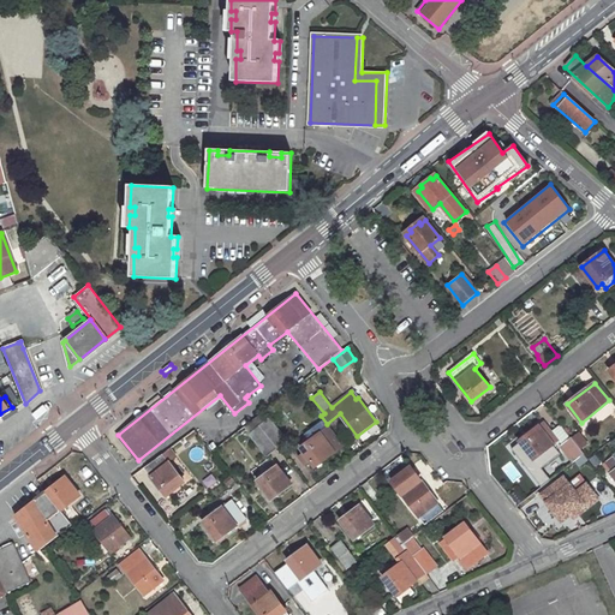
[(0,422),(16,412),(12,407),(0,413),(0,422)]
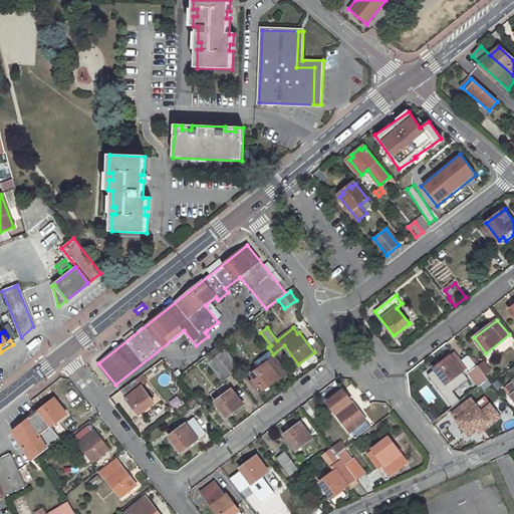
[(225,350),(217,356),(232,374),(240,368),(225,350)]
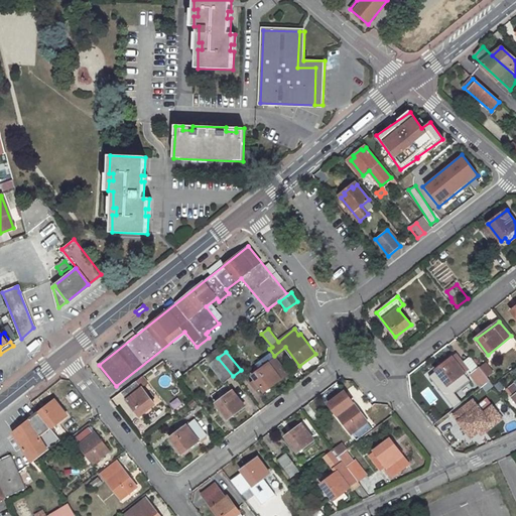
[(218,358),(209,365),(224,383),(233,376),(218,358)]
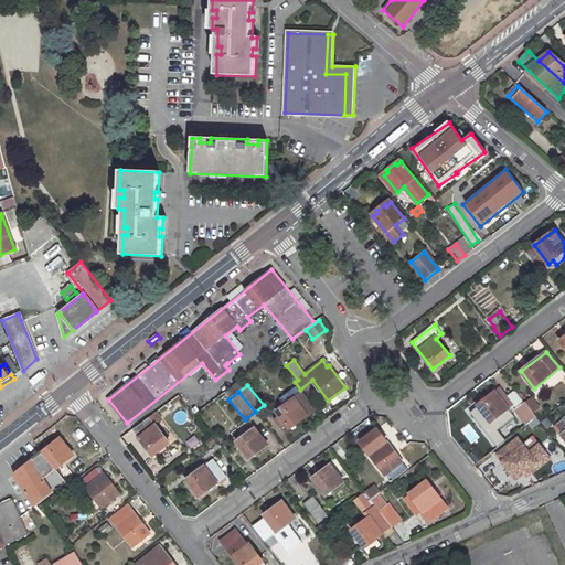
[(302,392),(276,412),(289,429),(315,409),(302,392)]
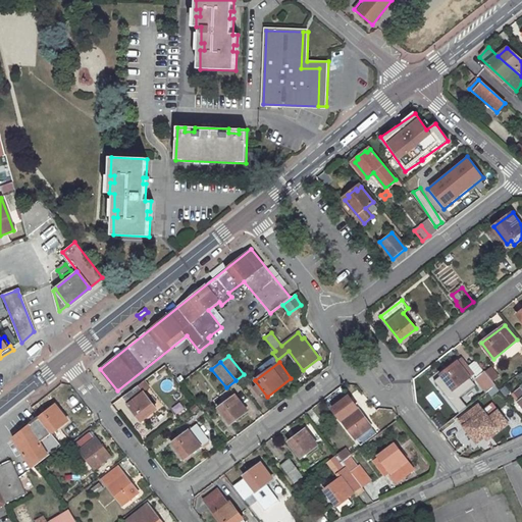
[(457,362),(440,374),(453,390),(469,377),(457,362)]
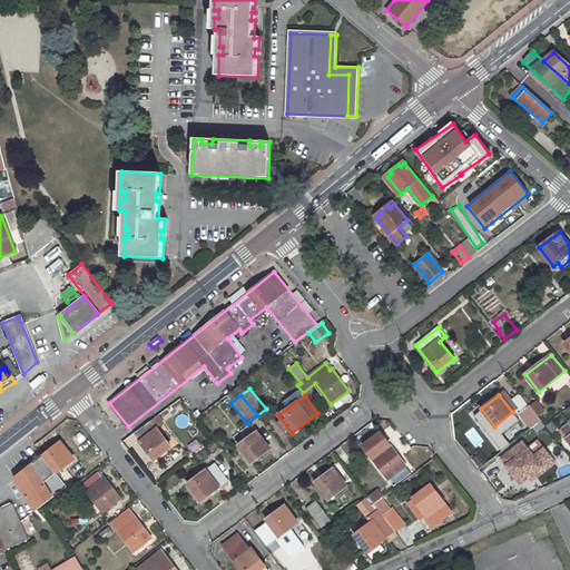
[(529,405),(519,413),(531,430),(541,422),(529,405)]
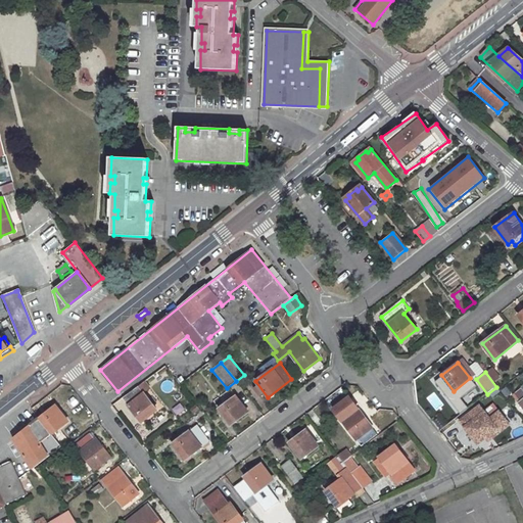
[(138,386),(124,397),(130,406),(129,407),(141,422),(156,411),(138,386)]
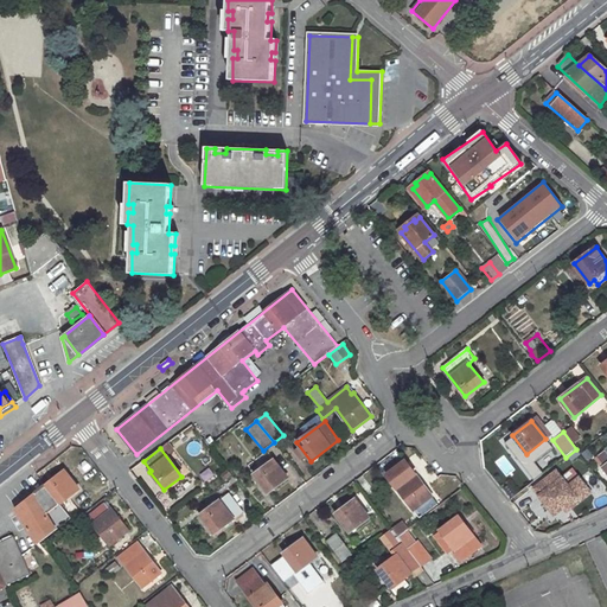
[(274,460),(254,474),(268,493),(288,478),(274,460)]
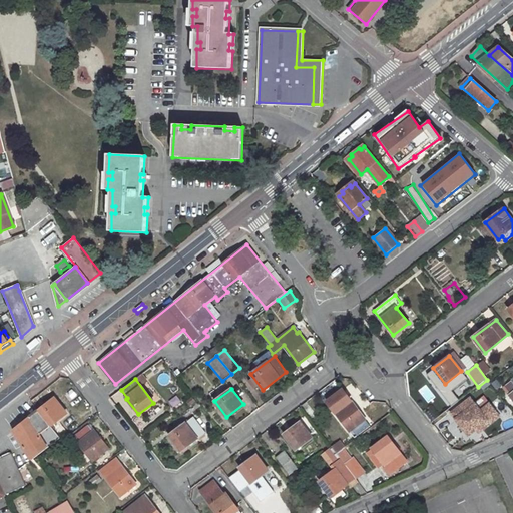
[(327,401),(331,406),(350,431),(365,419),(342,389),(327,401)]
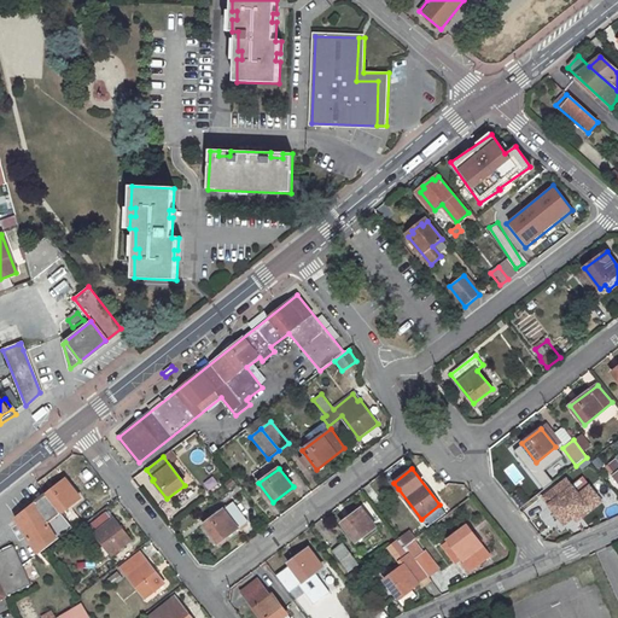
[(71,526),(60,513),(80,499),(65,481),(16,518),(38,554),(71,526)]
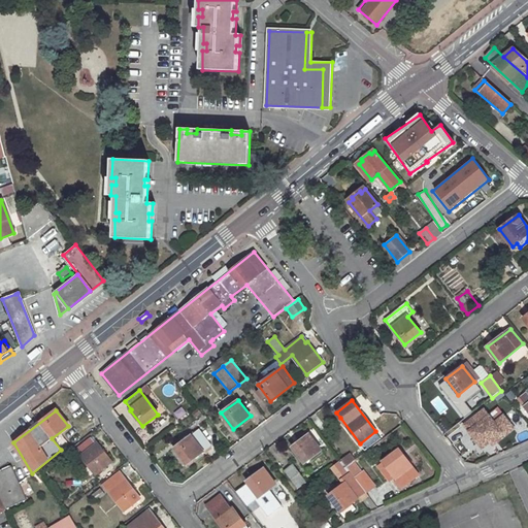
[(485,410),(465,426),(468,429),(488,414),(485,410)]
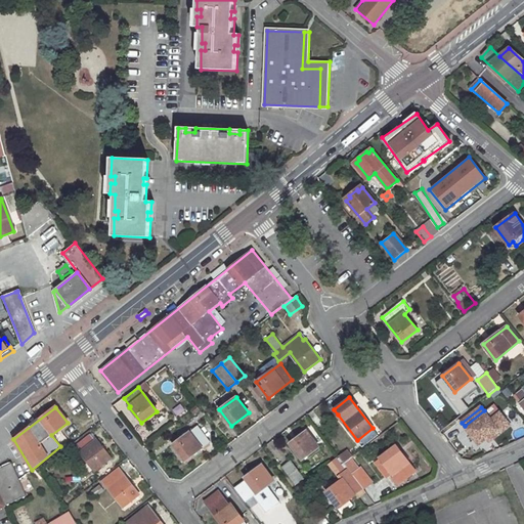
[(497,408),(488,417),(498,429),(501,432),(511,425),(497,408)]
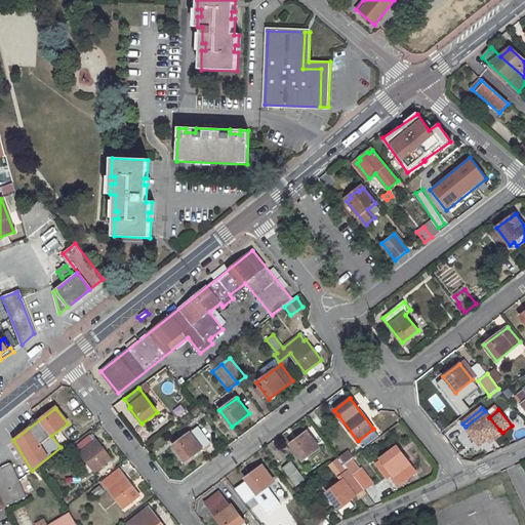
[(485,411),(466,427),(476,440),(479,444),(480,445),(488,439),(491,436),(499,430),(489,417),(485,411)]
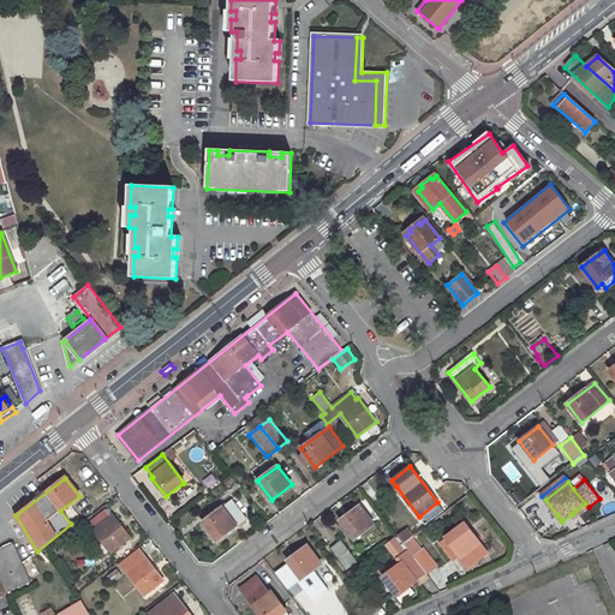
[(231,501),(202,523),(216,541),(245,519),(231,501)]
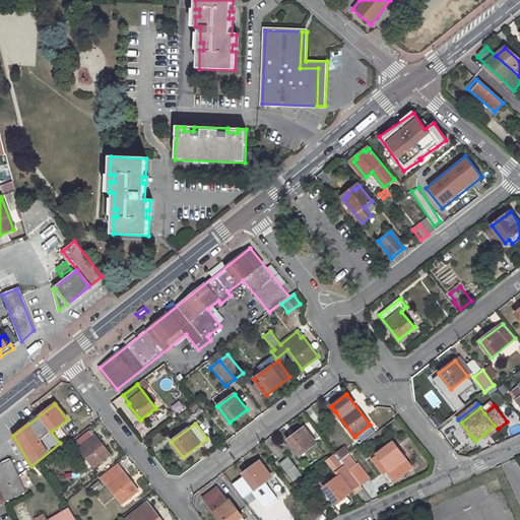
[(294,437),(287,441),(300,456),(316,443),(305,428),(298,434),(294,437)]
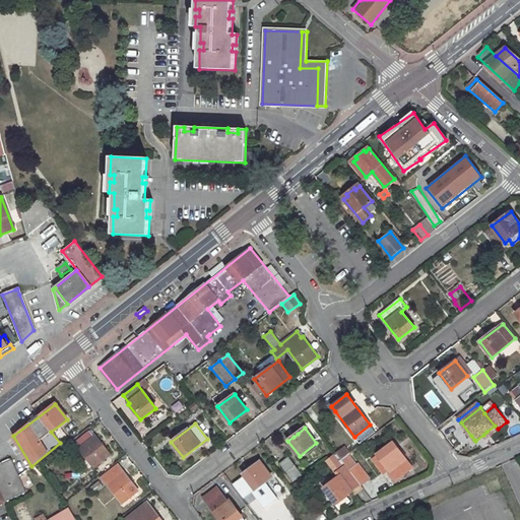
[(89,431),(75,442),(80,448),(79,449),(94,467),(110,455),(95,436),(94,437),(89,431)]
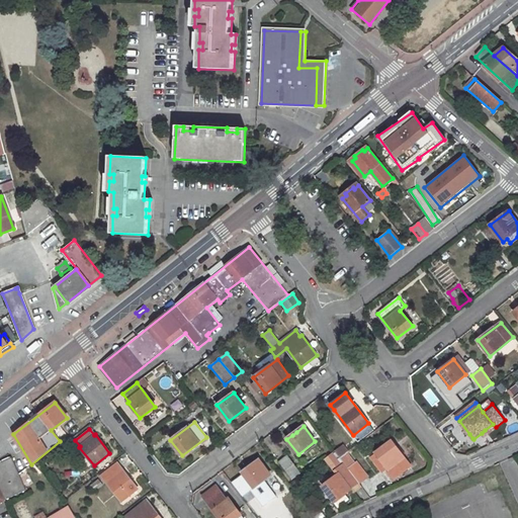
[(410,465),(392,441),(375,452),(370,456),(382,471),(387,467),(395,478),(410,465)]
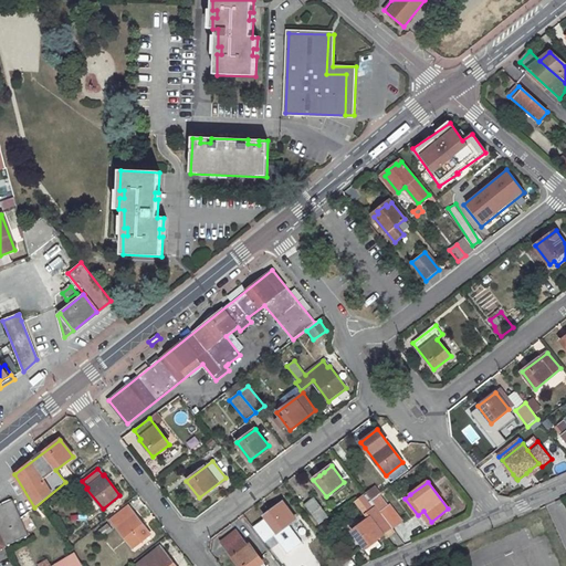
[(375,485),(365,493),(370,500),(376,506),(374,507),(367,499),(359,503),(367,513),(370,517),(353,531),(366,548),(384,535),(392,528),(391,528),(379,512),(386,507),(377,495),(380,493),(375,485)]
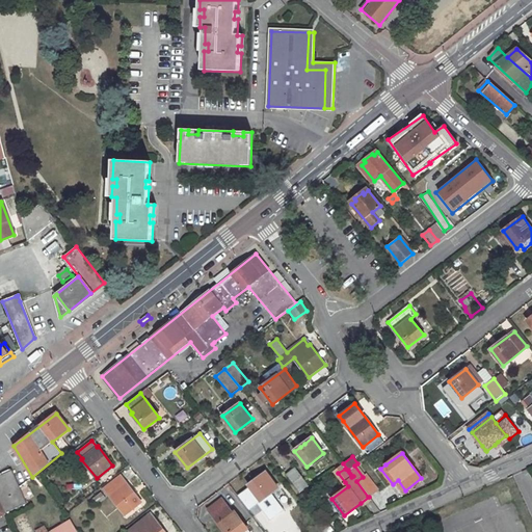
[(295,468),(282,478),(295,495),(299,491),(300,493),(309,485),(295,468)]
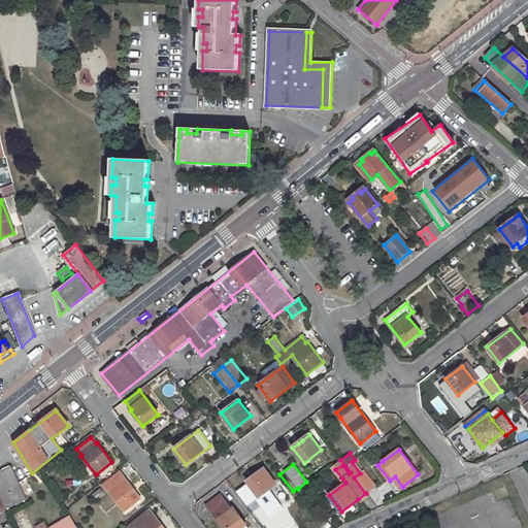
[(12,467),(0,471),(0,497),(5,508),(27,499),(12,467)]
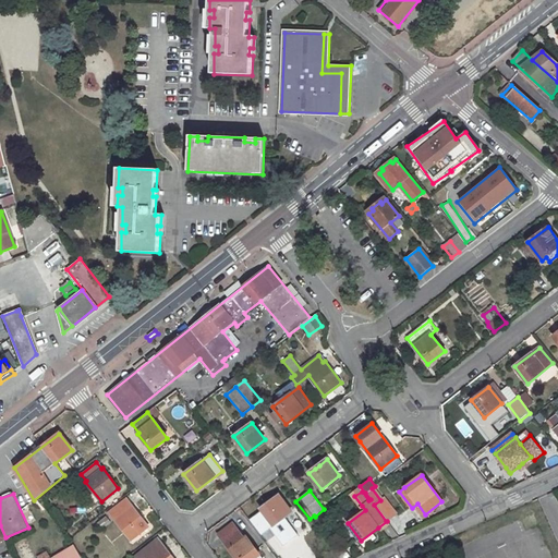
[(279,495),(262,509),(263,510),(271,523),(274,525),(291,512),(279,495)]
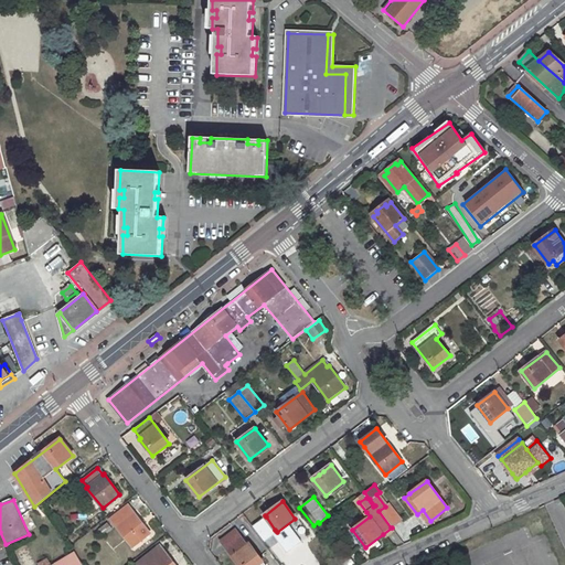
[(128,504),(110,519),(132,547),(150,533),(128,504)]
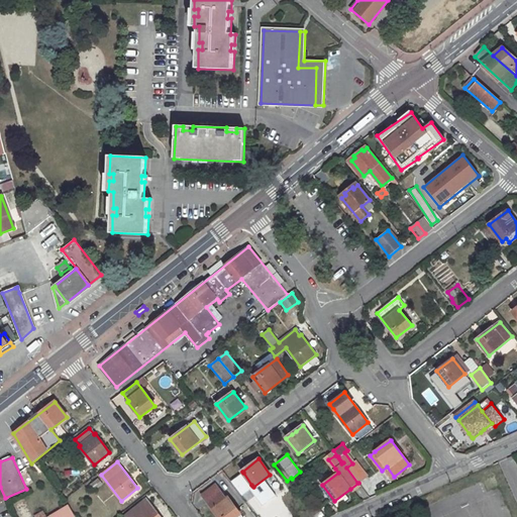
[(367,476),(355,461),(352,463),(346,468),(357,483),(367,476)]
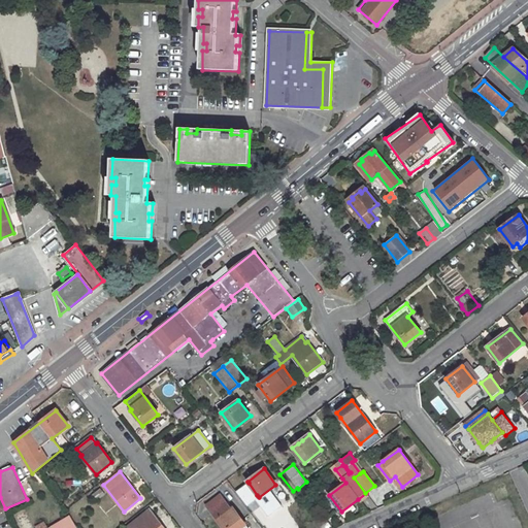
[(249,483),(240,489),(251,501),(257,495),(249,483)]
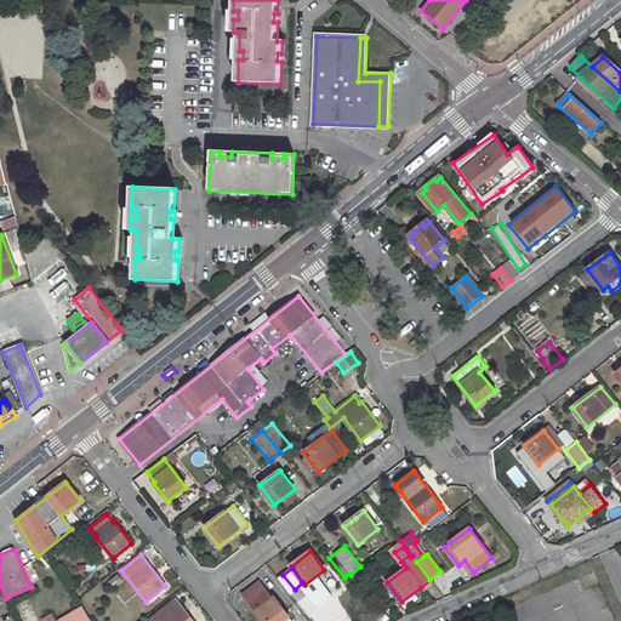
[(119,575),(108,584),(113,590),(124,581),(119,575)]
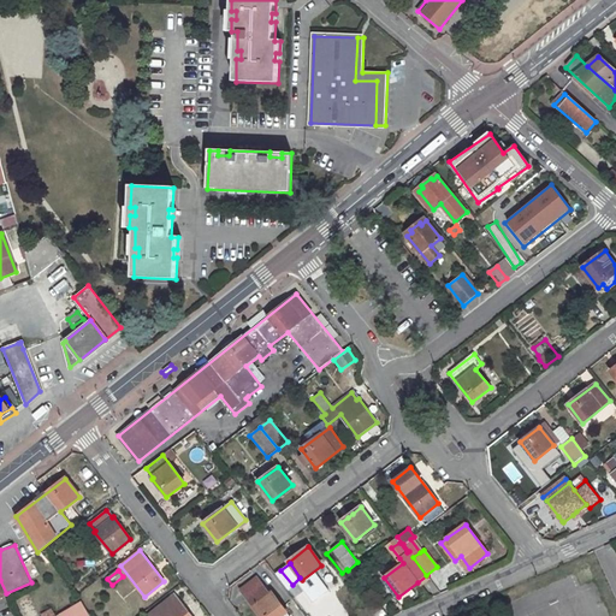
[(427,575),(418,582),(421,586),(430,580),(427,575)]
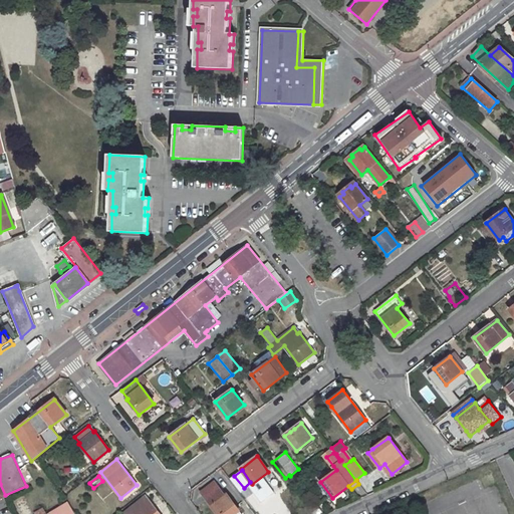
[(215,482),(201,493),(206,499),(220,489),(215,482)]
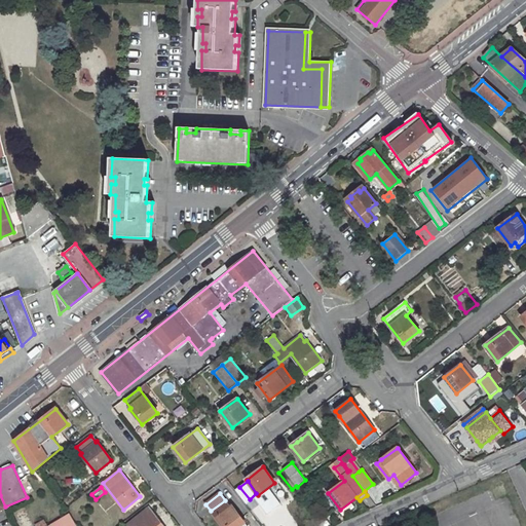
[(225,500),(211,511),(216,518),(230,508),(225,500)]
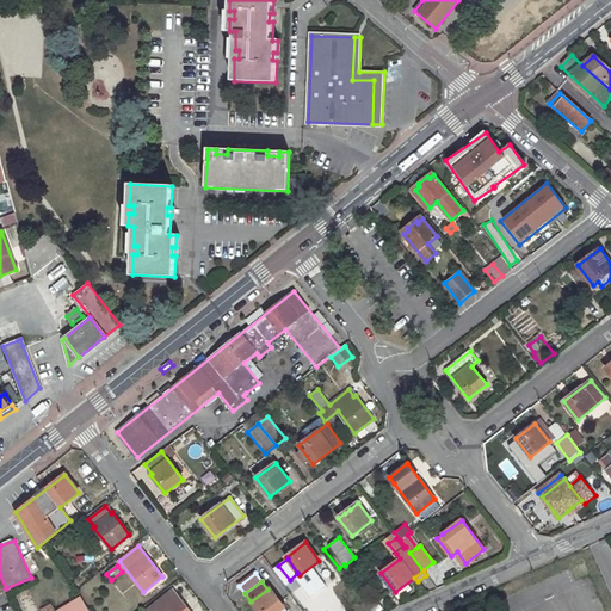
[(267,590),(251,602),(257,610),(278,610),(284,608),(269,587),(267,590)]
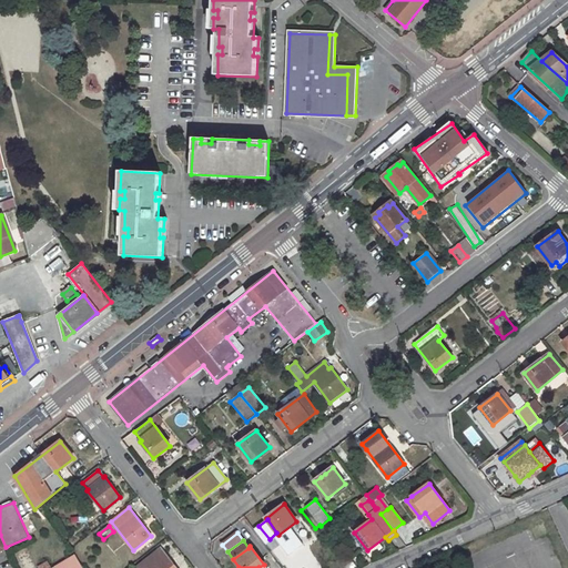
[(175,567),(161,549),(137,567),(135,567),(175,567)]
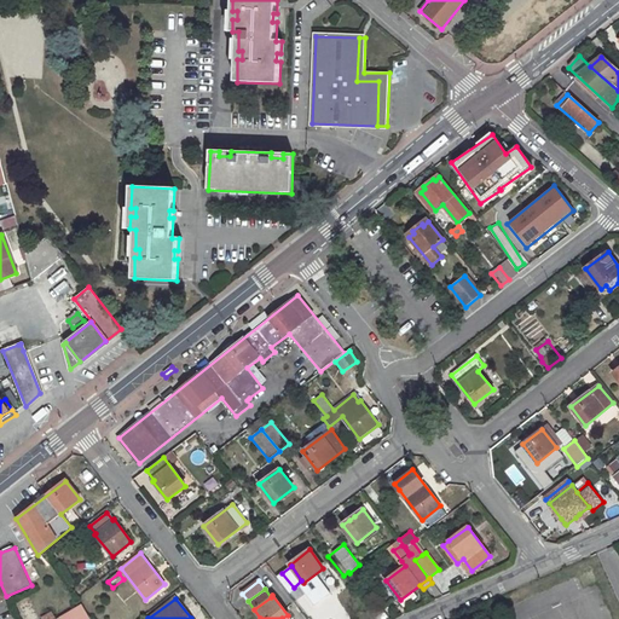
[(22,618),(32,618),(32,602),(22,602),(22,618)]
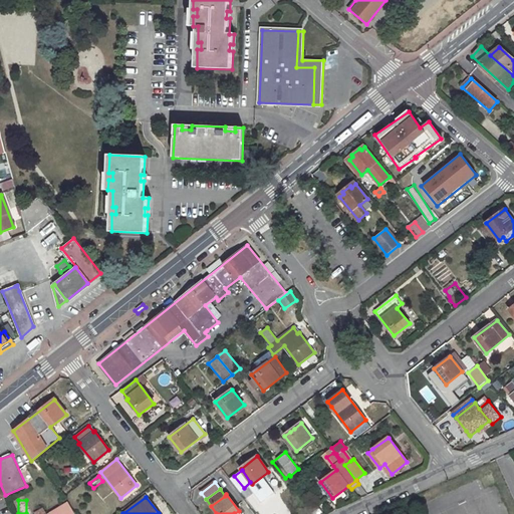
[(48,513),(73,513),(67,502),(48,512),(48,513)]
